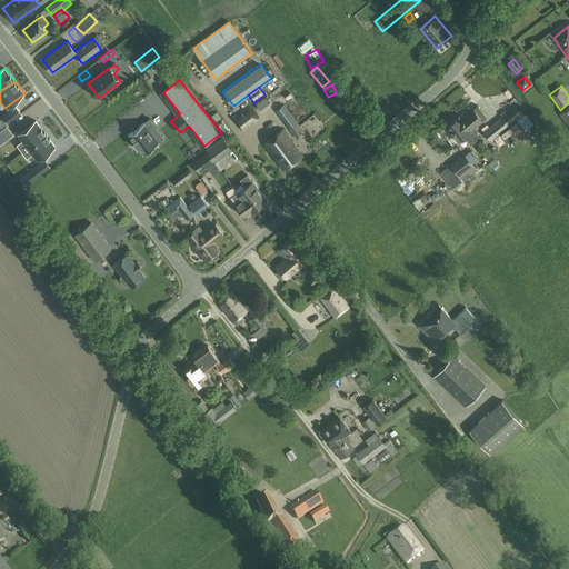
[(256,105),(261,112),(272,103),(267,97),(256,105)]
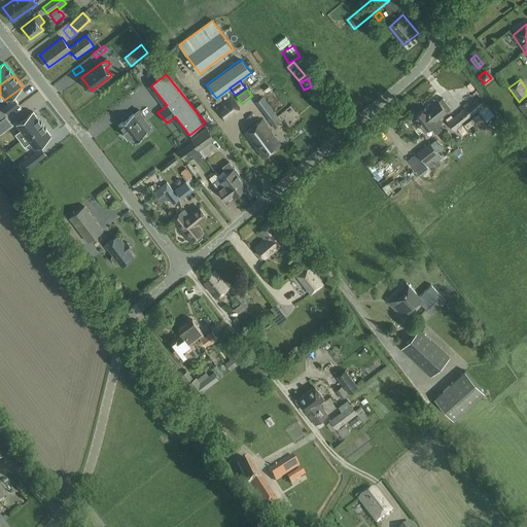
[(479,96),(447,121),(455,131),(457,133),(473,119),(471,117),(486,105),(479,96)]
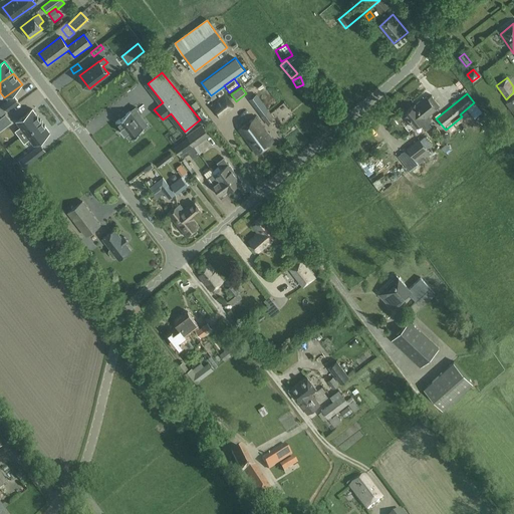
[(224,94),(209,105),(218,118),(219,117),(233,107),(224,94)]
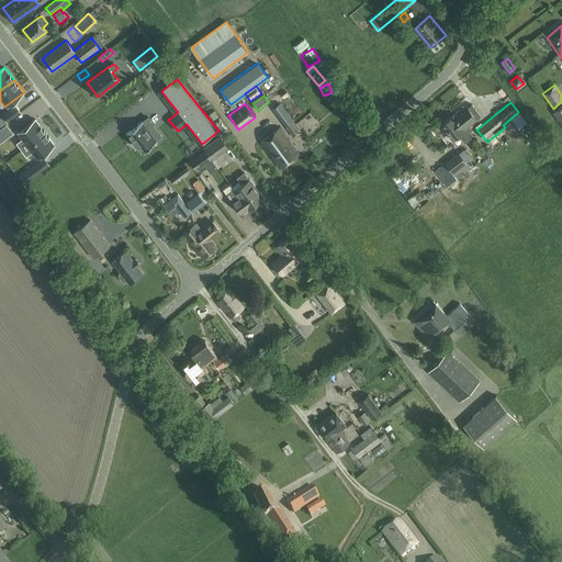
[(272,110),(294,138),(302,132),(281,103),(272,110)]
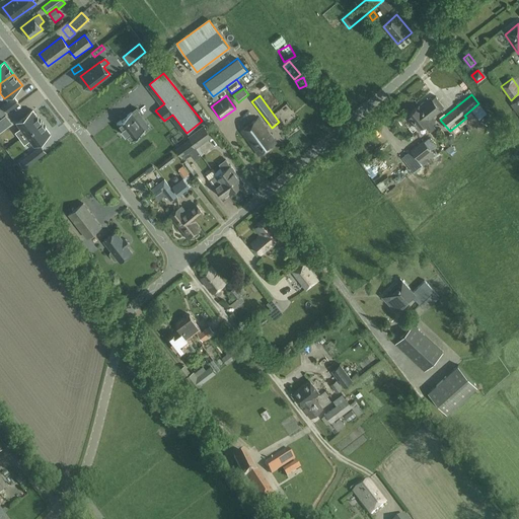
[(518,115),(518,96),(510,103),(518,115)]
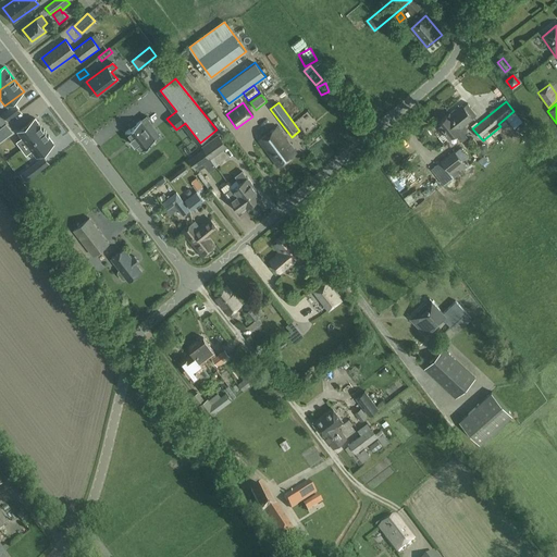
[(457,124),(460,127),(461,127),(477,115),(468,104),(463,107),(462,104),(456,110),(454,109),(450,111),(452,113),(450,114),(454,120),(450,123),(454,126),(457,124)]
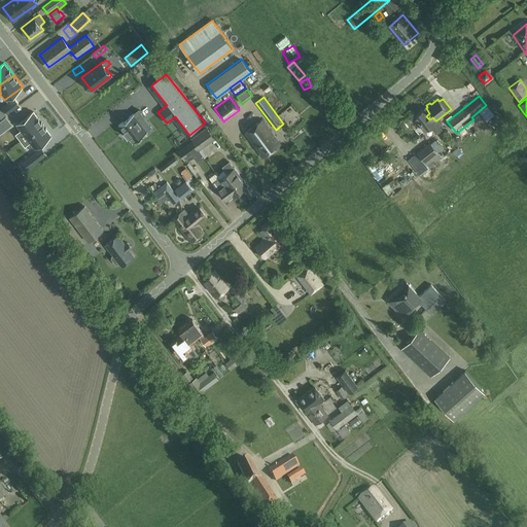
[(13,100),(2,109),(5,114),(18,105),(13,100)]
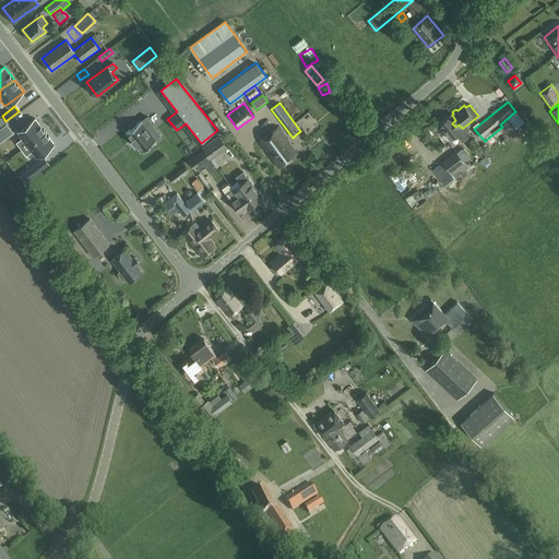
[(451,114),(438,125),(450,139),(456,134),(463,142),(470,138),(466,134),(467,133),(463,128),(462,128),(459,125),(455,127),(452,123),(455,120),(452,115),(451,114)]
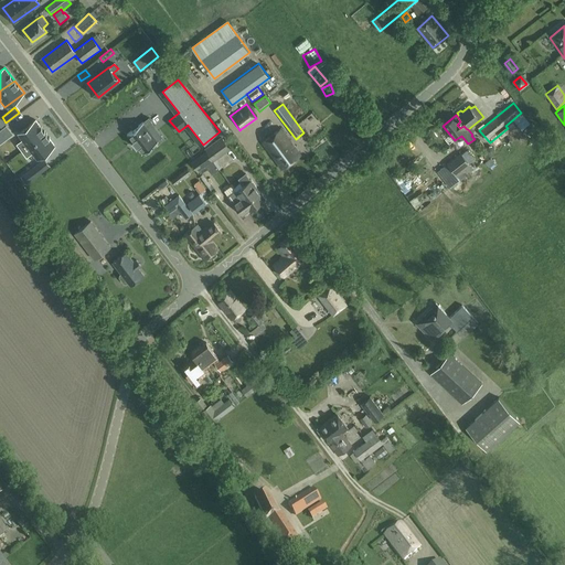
[(153,128),(147,118),(127,134),(128,135),(132,140),(132,141),(137,147),(141,152),(142,153),(145,151),(147,153),(151,150),(150,148),(159,141),(150,130),(153,128)]
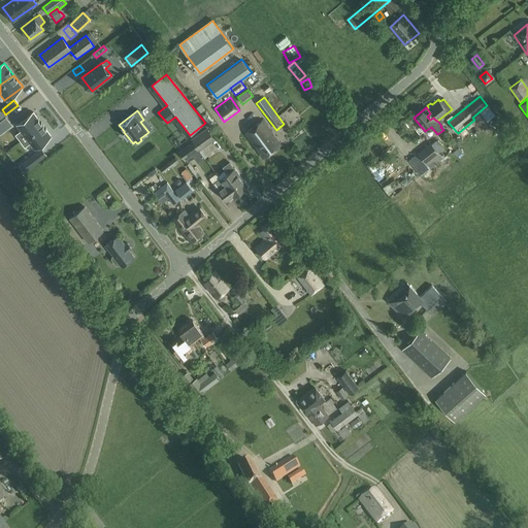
[(20,132),(14,135),(20,141),(42,124),(33,112),(15,126),(20,132)]
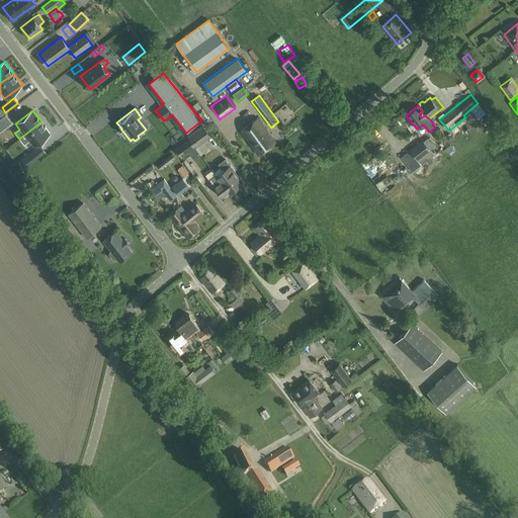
[(257,117),(240,131),(259,155),(275,142),(257,117)]
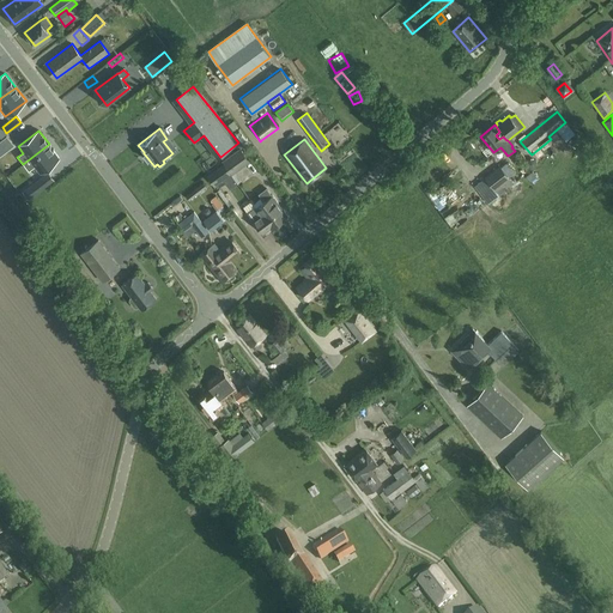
[(49,144),(23,164),(28,171),(34,167),(38,174),(60,158),(49,144)]
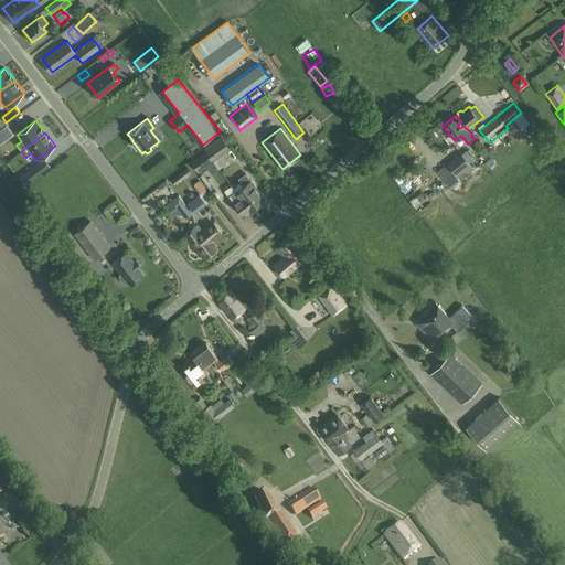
[(204,149),(205,151),(213,160),(214,161),(231,149),(222,136),(204,149)]
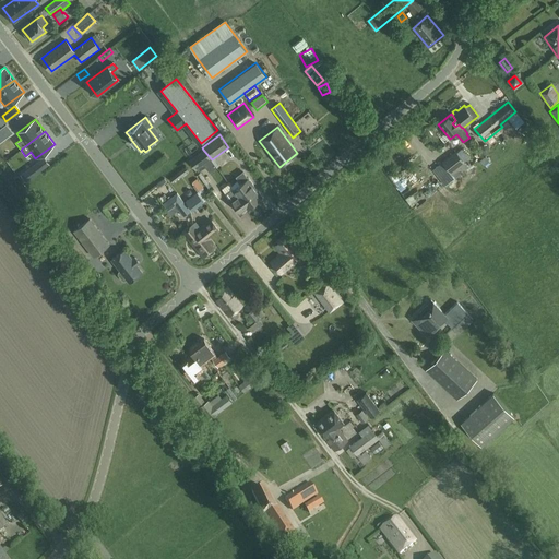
[(211,158),(203,150),(189,159),(197,169),(211,158)]
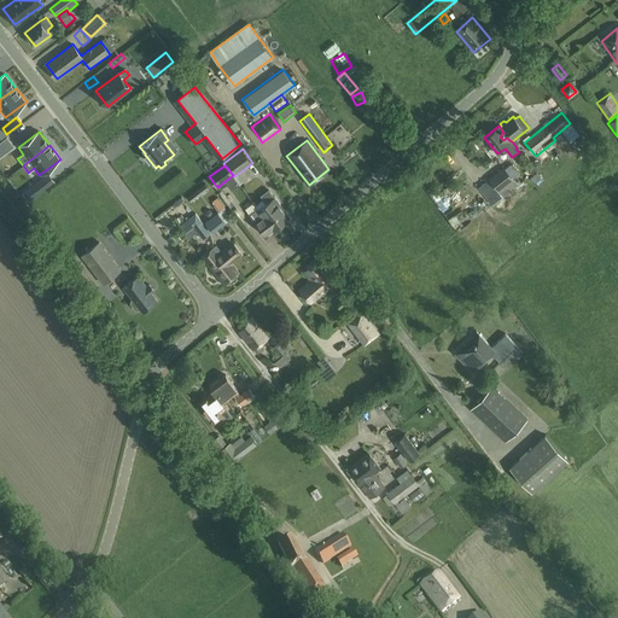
[(503,167),(489,179),(503,197),(518,185),(503,167)]
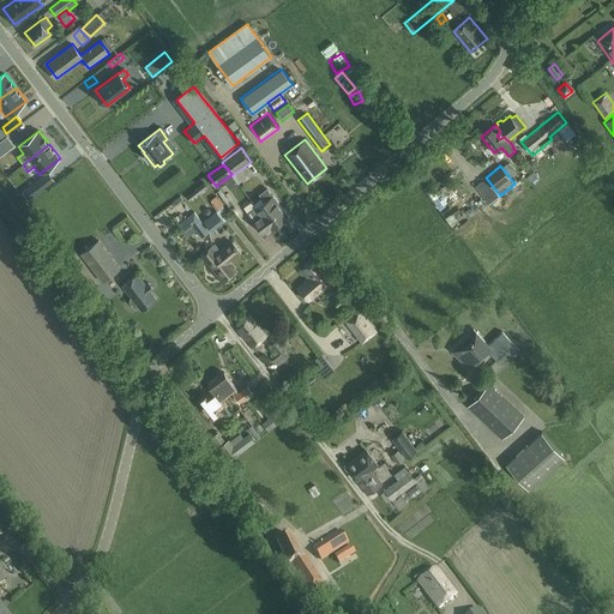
[(29,198),(42,188),(37,180),(23,191),(29,198)]
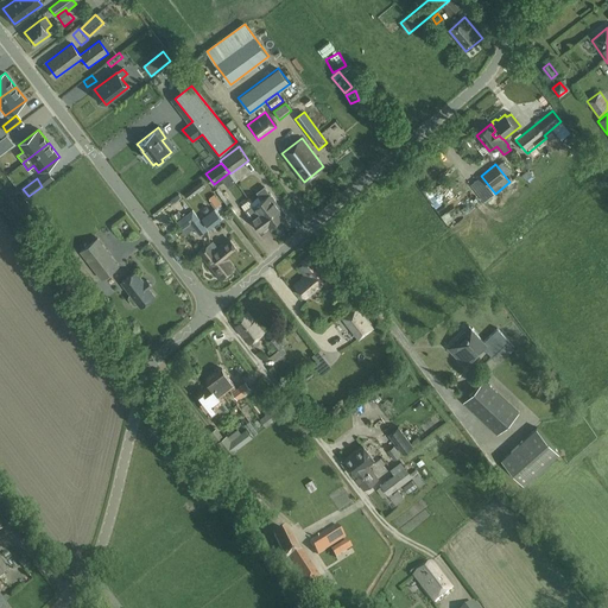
[(202,181),(184,195),(188,198),(206,185),(202,181)]
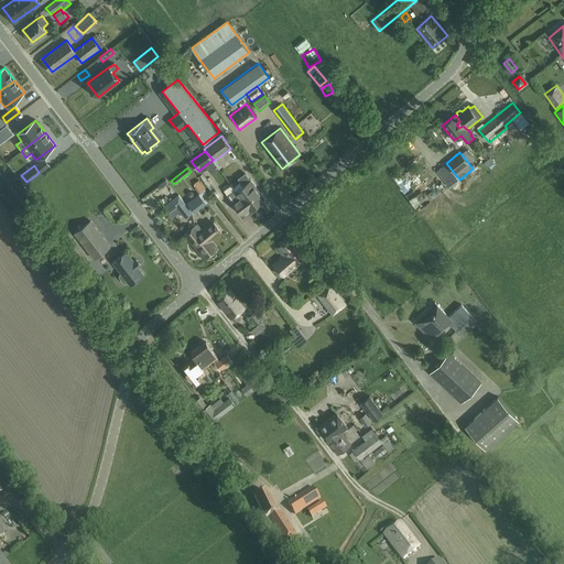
[(199,194),(187,203),(194,212),(212,199),(205,191),(206,190),(198,180),(194,184),(196,187),(195,188),(199,194)]
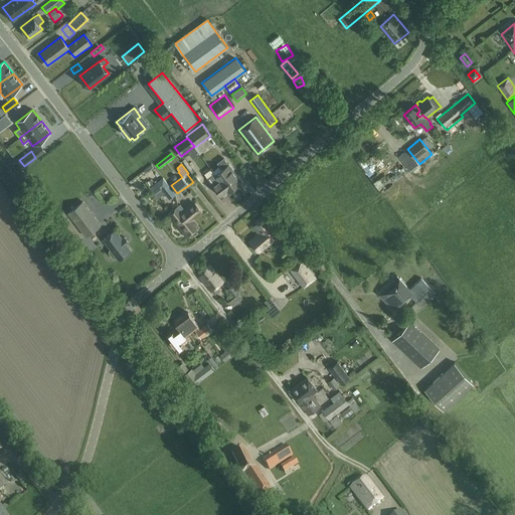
[(228,164),(221,168),(234,187),(241,181),(228,164)]
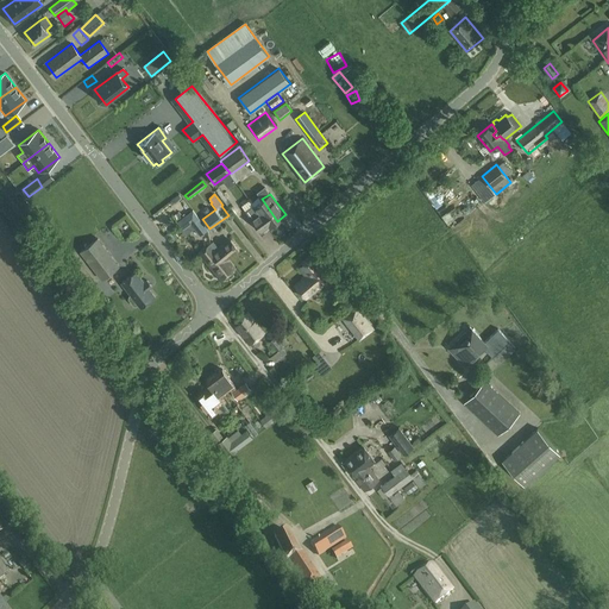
[(277,221),(262,199),(248,211),(262,231),(269,226),(269,227),(277,221)]
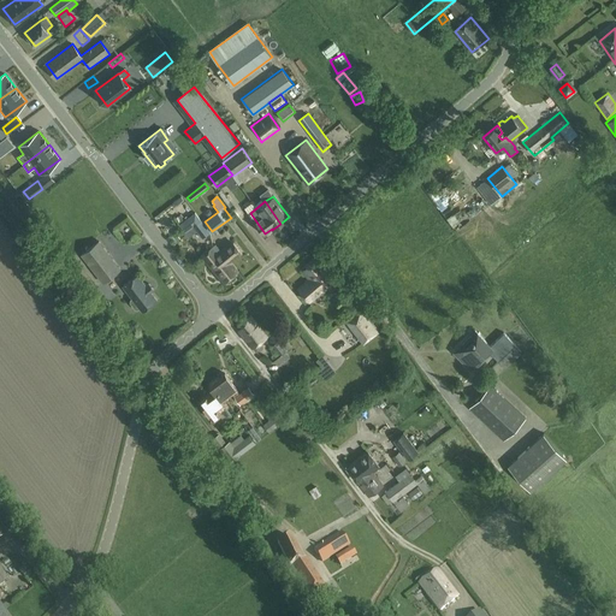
[(195,212),(179,224),(185,232),(184,234),(188,238),(196,231),(202,238),(209,232),(195,212)]
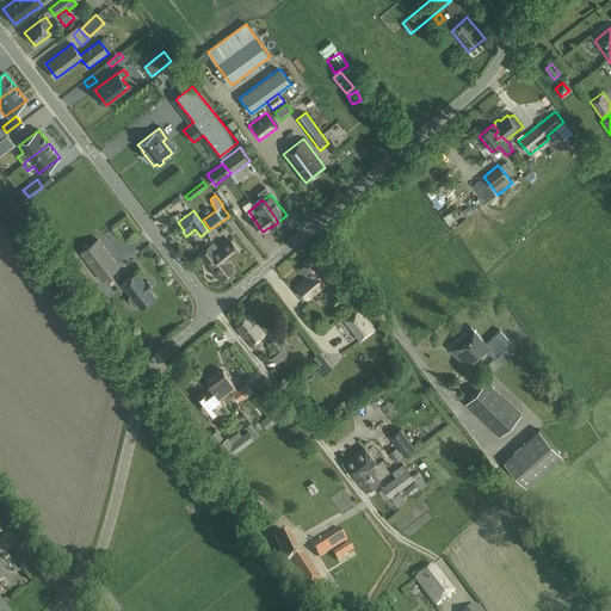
[(180,235),(177,229),(168,235),(177,246),(180,244),(177,239),(180,235)]
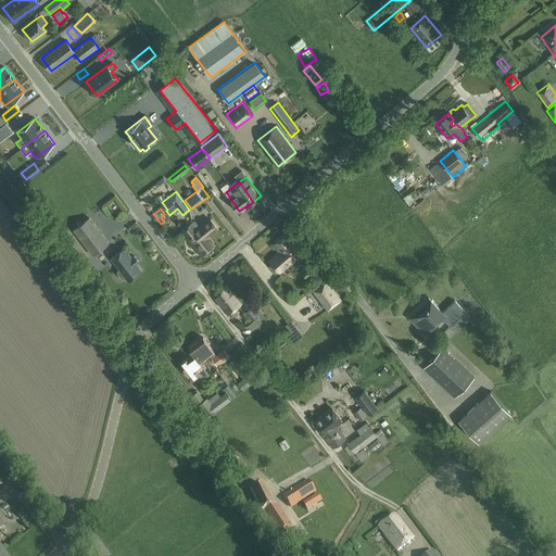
[(89,217),(74,229),(93,255),(109,243),(89,217)]
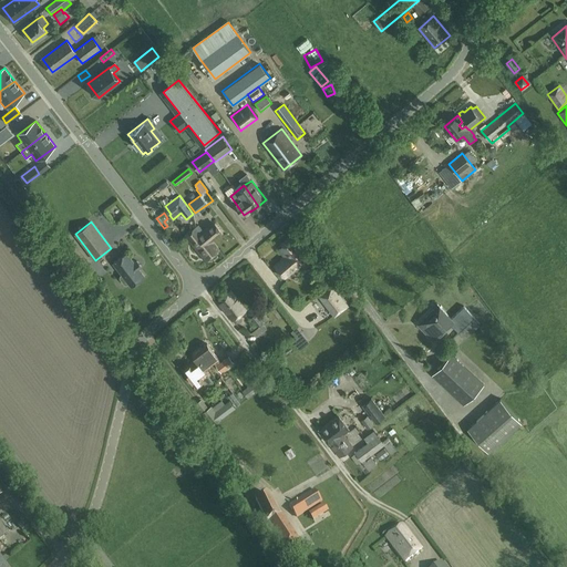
[(215,224),(199,235),(208,247),(214,243),(212,239),(220,232),(215,224)]
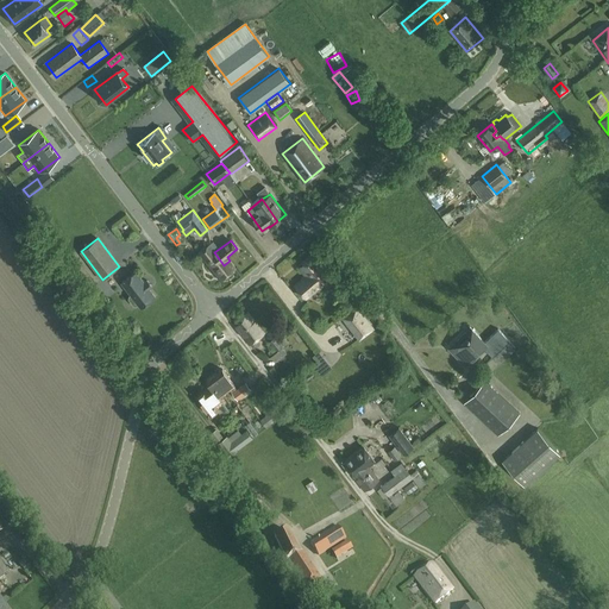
[(224,265),(214,252),(208,244),(199,251),(221,281),(236,268),(230,261),(224,265)]
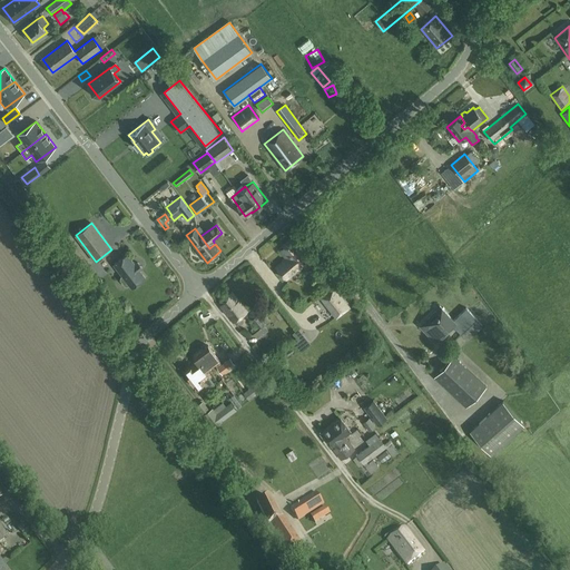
[(297,268),(311,256),(295,238),(281,251),(287,258),(276,267),(286,279),(297,269),(297,268)]
